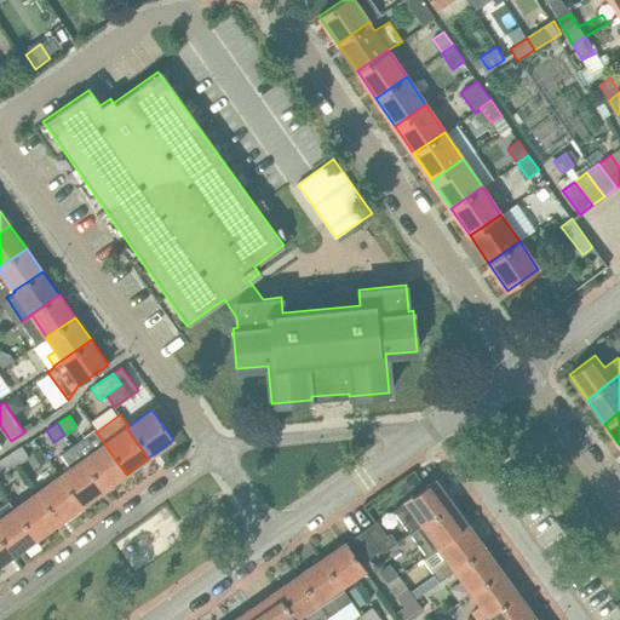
[(96,429),(84,437),(73,446),(103,491),(126,475),(104,443),(96,431),(97,431),(96,429)]
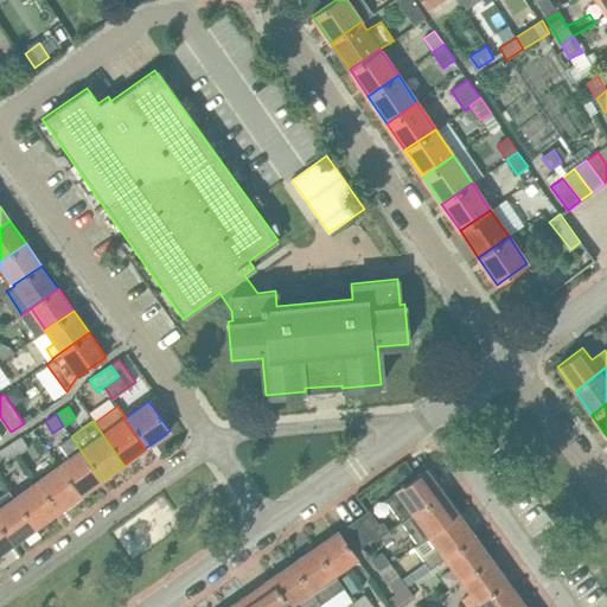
[(18,455),(29,448),(21,436),(10,443),(18,455)]
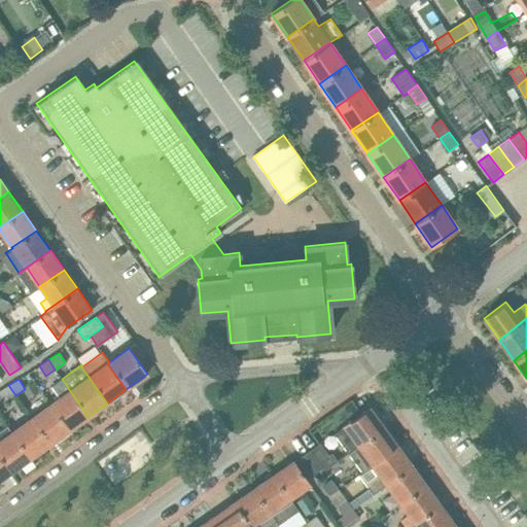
[(88,417),(62,379),(51,386),(60,397),(49,406),(68,431),(88,417)]
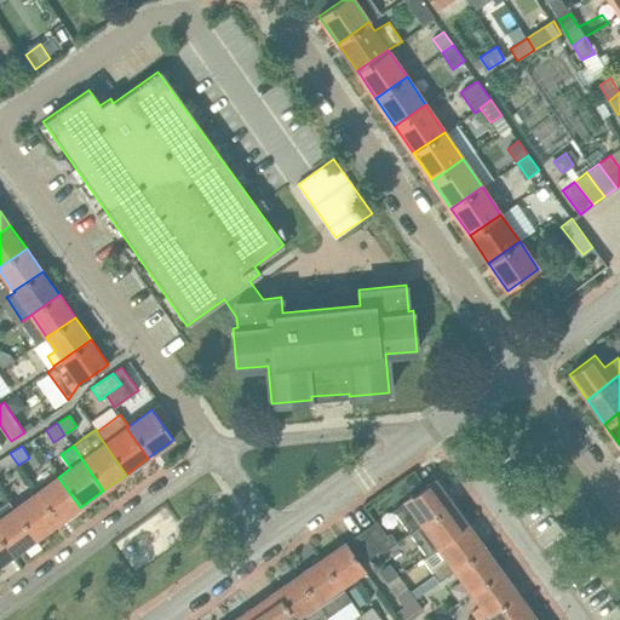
[(0,459),(0,476),(18,465),(10,453),(0,459)]
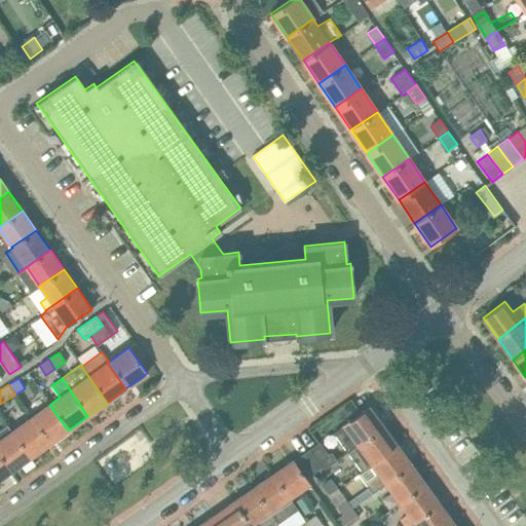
[(68,430),(49,405),(30,418),(48,444),(68,430)]
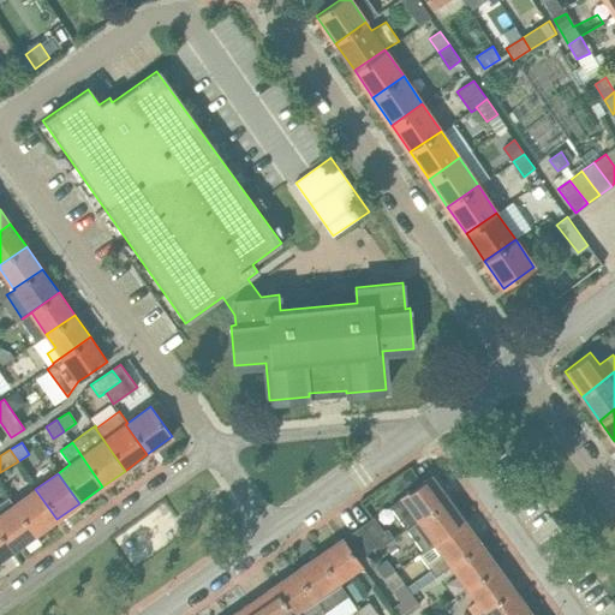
[(448,499),(431,475),(389,506),(406,529),(448,499)]
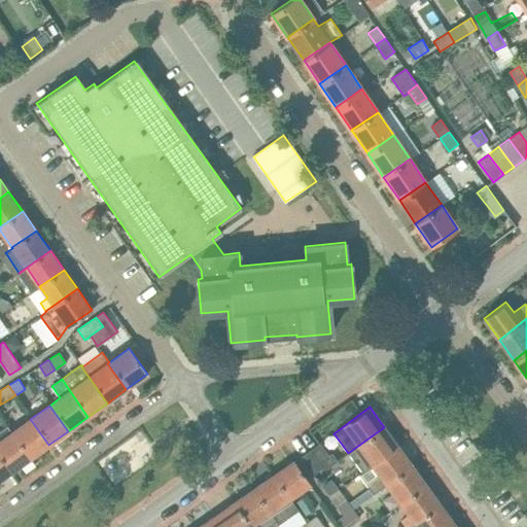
[(48,445),(30,419),(10,433),(29,459),(48,445)]
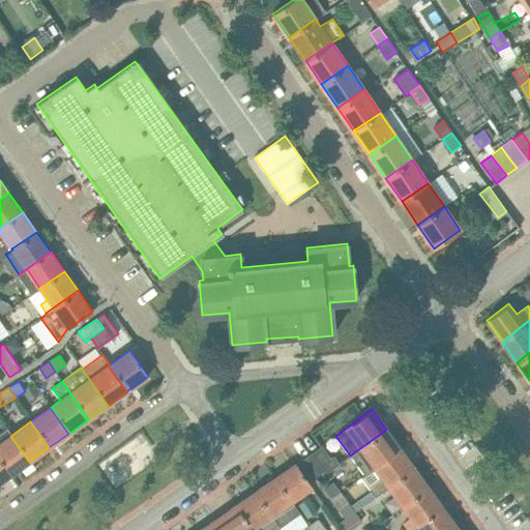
[(0,433),(0,461),(9,475),(29,462),(10,436),(6,429),(0,433)]
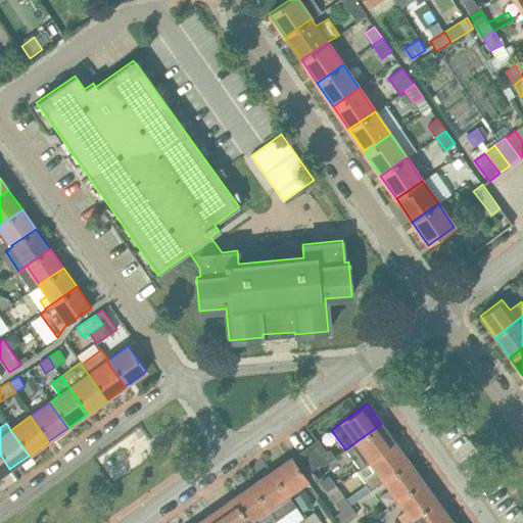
[(360,468),(395,442),(381,424),(345,449),(360,468)]
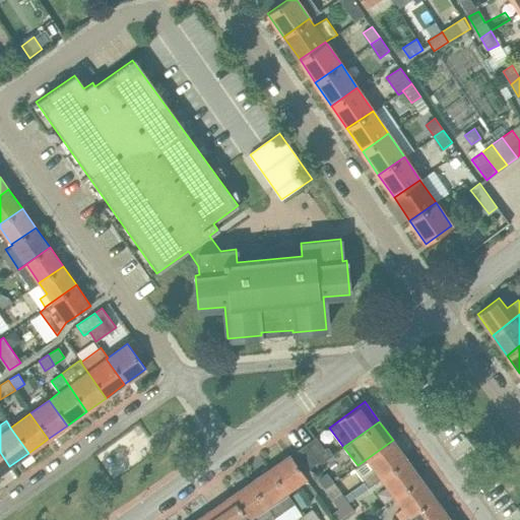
[(319,462),(328,455),(315,438),(306,444),(313,454),(319,462)]
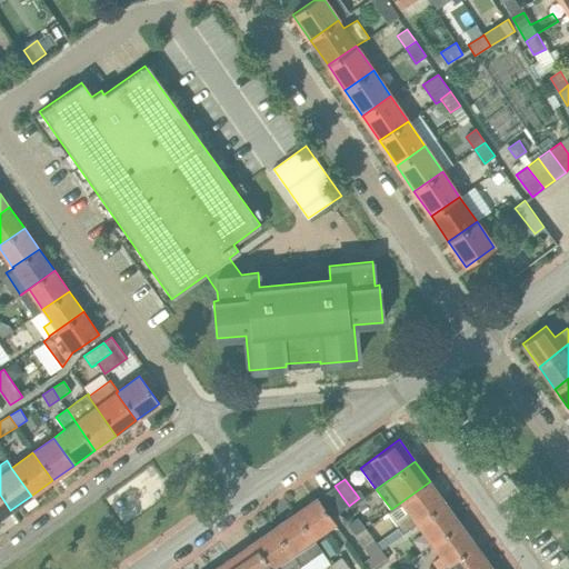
[(417,523),(445,502),(430,481),(391,509),(391,510),(388,512),(403,533),(417,523)]
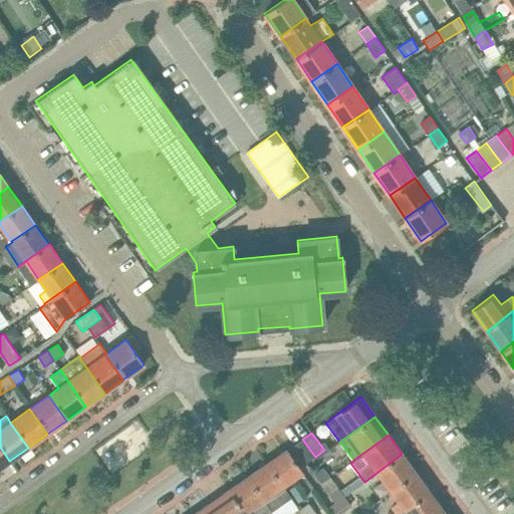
[(309,449),(302,439),(293,446),(300,455),(309,449)]
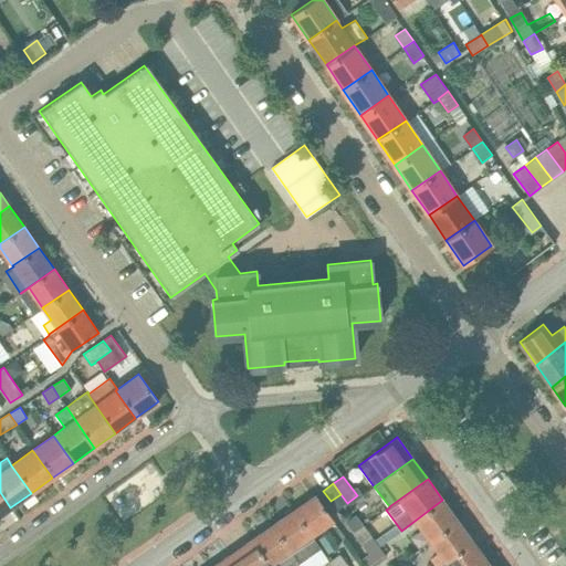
[(0,515),(10,507),(0,492),(0,515)]
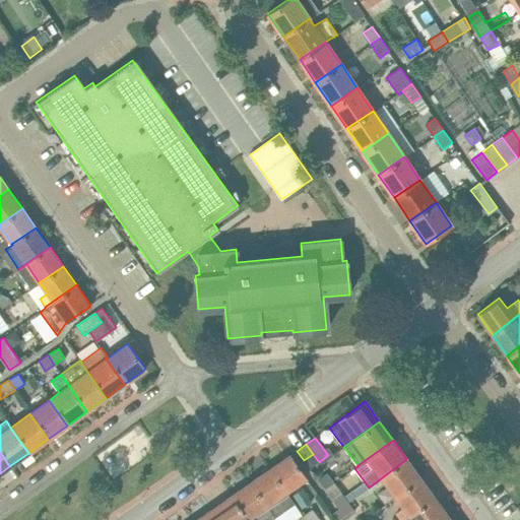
[(289,454),(268,469),(284,493),(285,492),(306,477),(301,471),(289,454)]
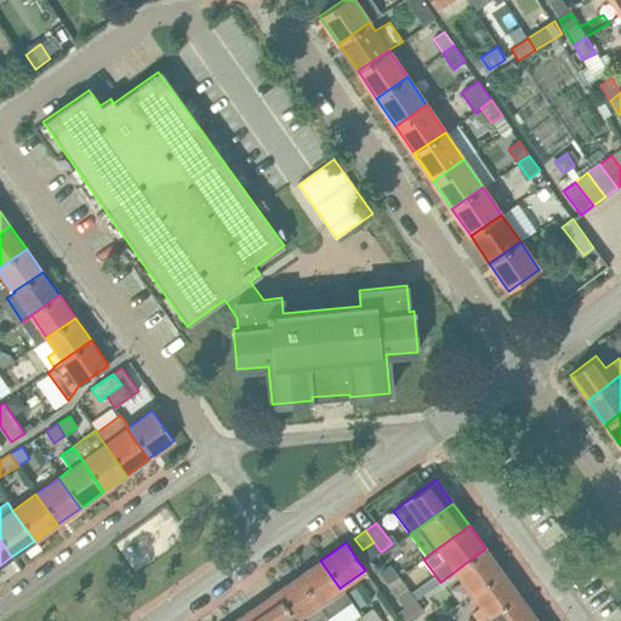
[(472,593),(502,571),(485,548),(455,571),(472,593)]
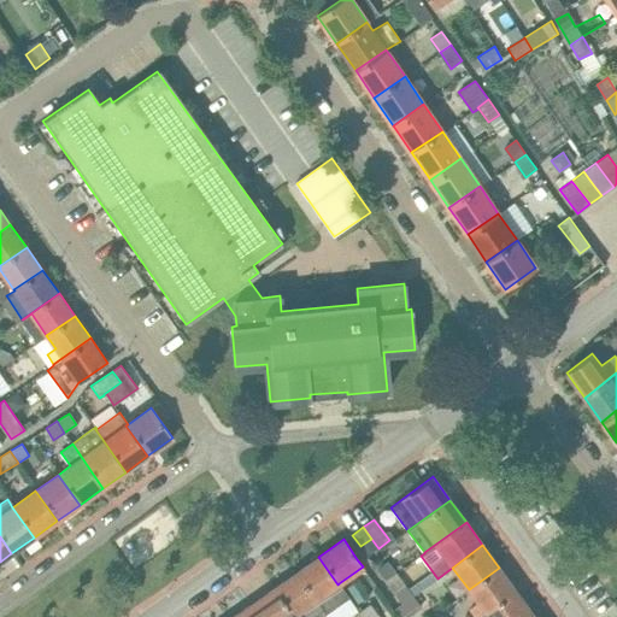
[(338,585),(318,557),(295,573),(327,616),(350,600),(339,583),(338,585)]
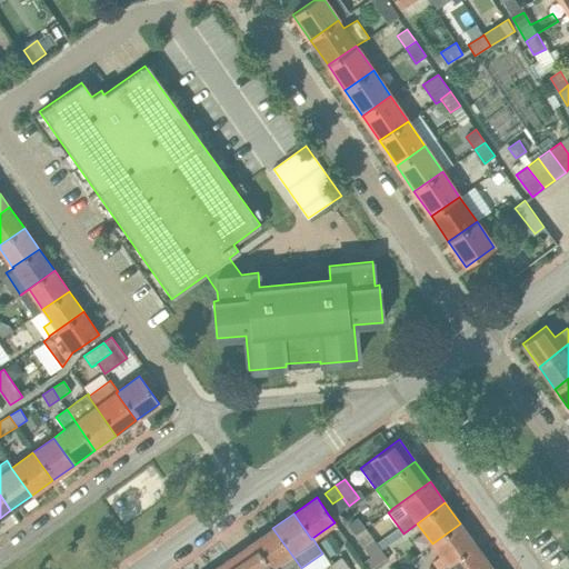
[(460,523),(432,543),(439,555),(432,560),(438,568),(439,568),(475,543),(460,523)]
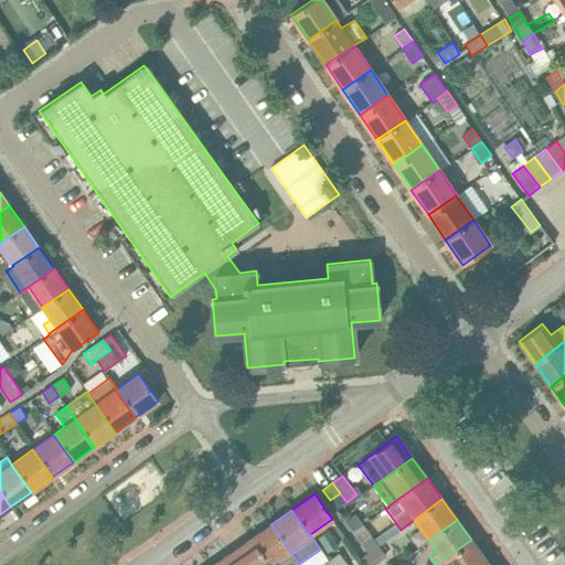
[(297,564),(299,564),(270,524),(249,539),(266,564),(297,564)]
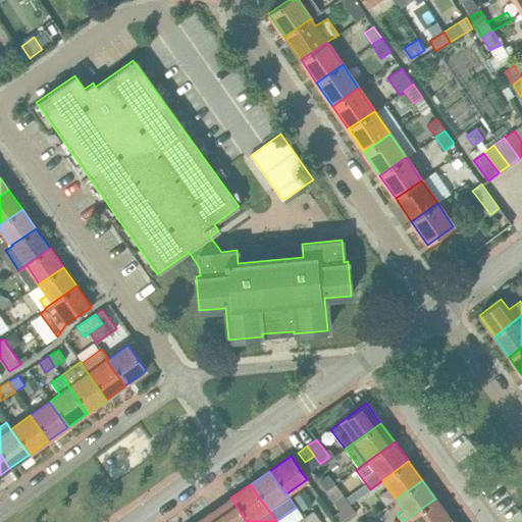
[(350,504),(343,493),(332,502),(338,511),(340,512),(350,504)]
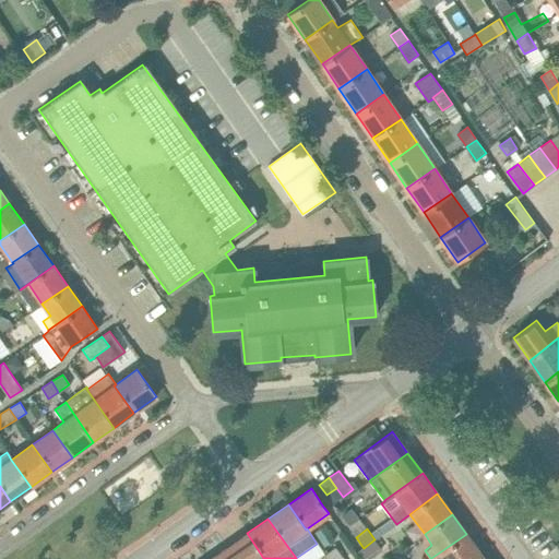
[(263,558),(247,533),(226,548),(233,558),(263,558)]
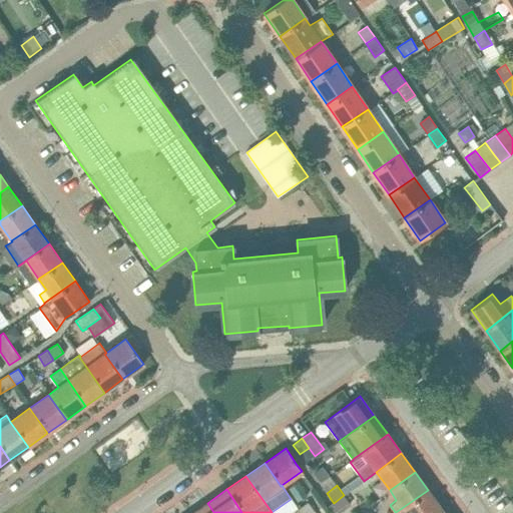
[(437,512),(442,509),(428,490),(396,512),(437,512)]
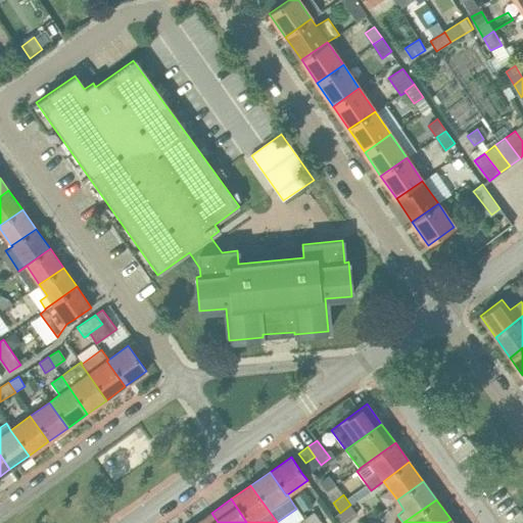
[(338,522),(360,522),(355,518),(358,514),(350,505),(340,513),(339,512),(334,516),(338,522)]
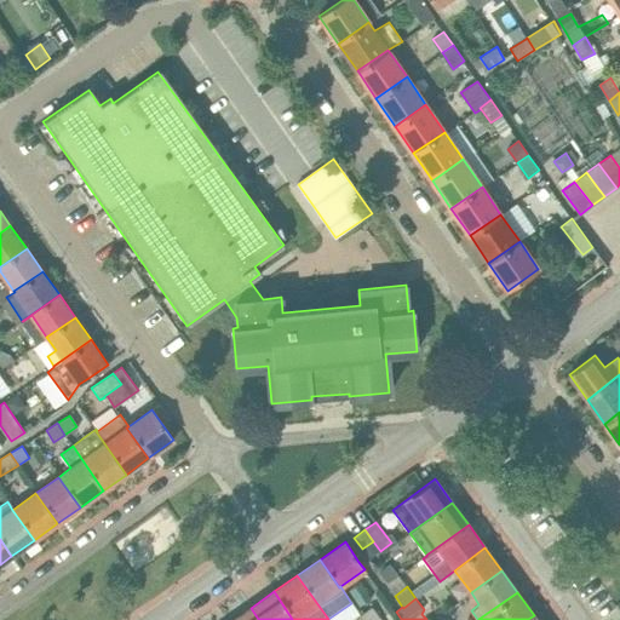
[(382,619),(390,614),(382,601),(360,615),(362,619),(382,619)]
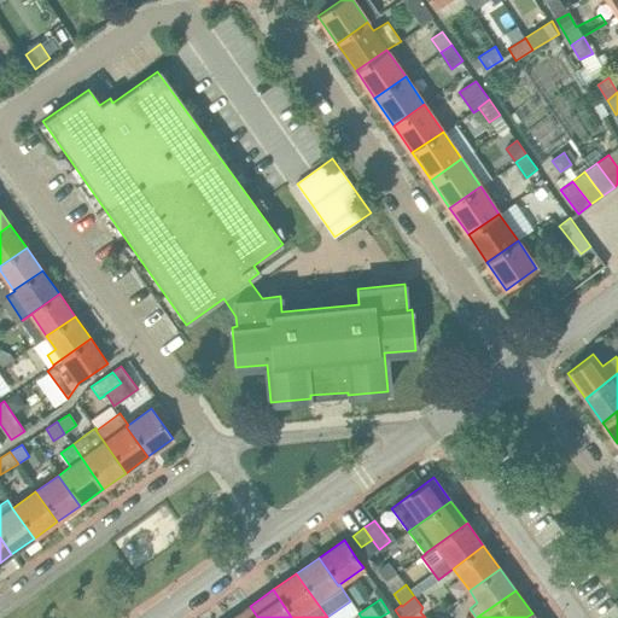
[(257,617),(250,606),(231,617),(257,617)]
